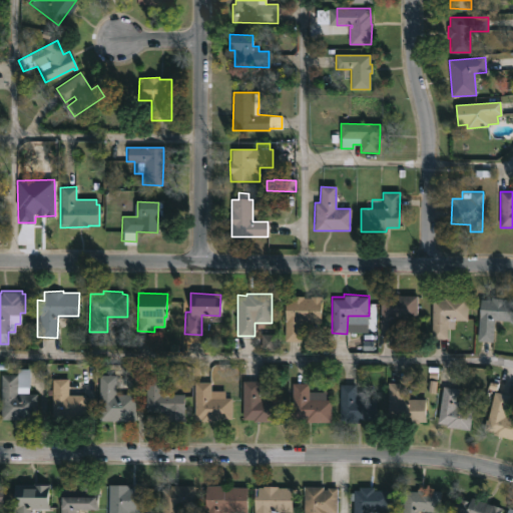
[(417,295),(417,317),(396,317),(395,334),(380,333),(381,296),(391,296),(391,294),(417,295)]
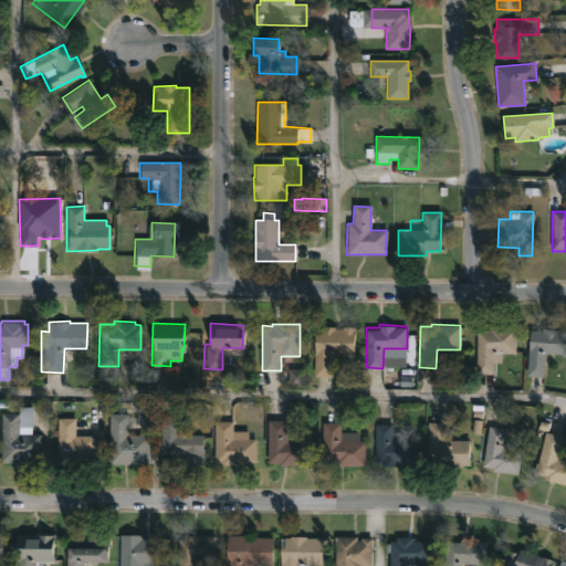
[(509,325),(509,326),(516,326),(516,352),(493,350),(493,373),(475,371),(477,328),(490,329),(490,326),(493,326),(493,324),(509,325)]
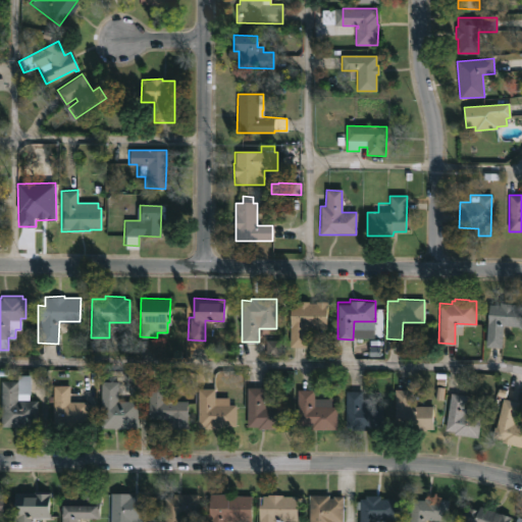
[(327,300),(327,326),(306,326),(305,346),(290,346),(291,302),(297,302),(297,300),(315,302),(315,300),(327,300)]
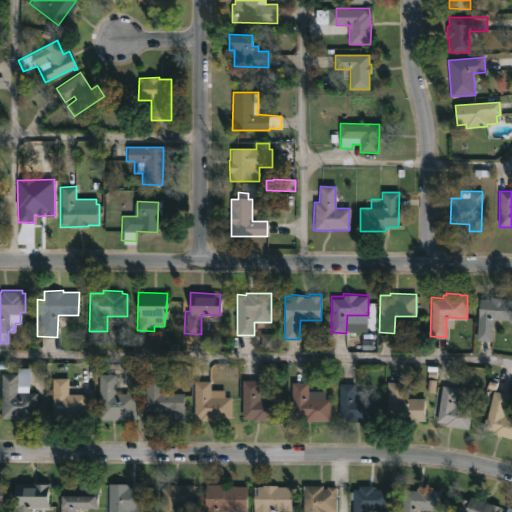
[(505,296),(505,298),(511,298),(511,318),(493,317),(491,339),(476,338),(480,296),(490,297),(490,295),(505,296)]
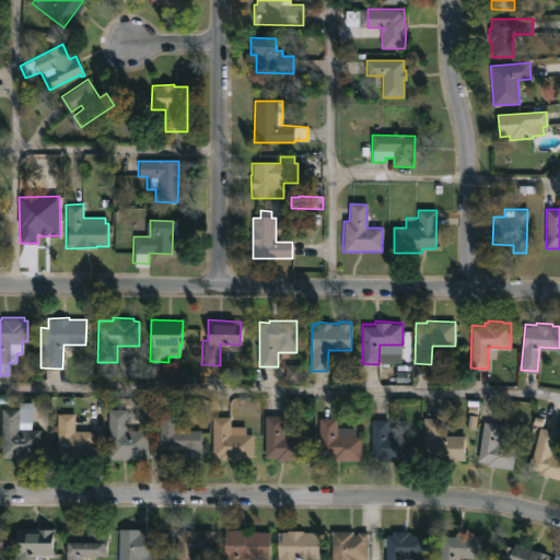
[(303,383),(303,364),(287,364),(287,382),(303,383)]
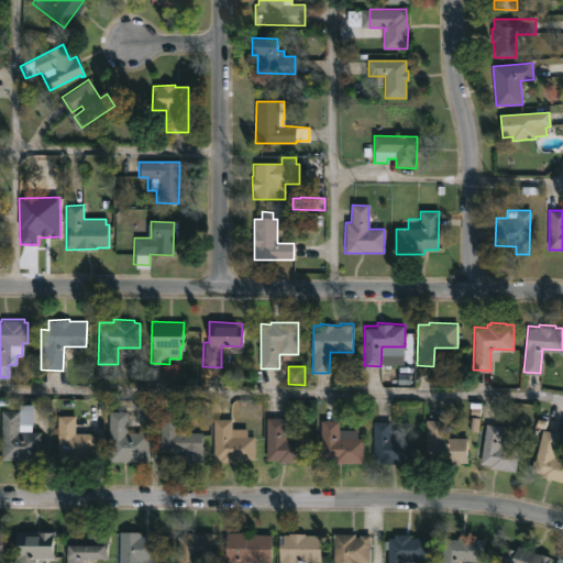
[(32,407),(31,431),(40,431),(39,461),(0,460),(0,434),(1,409),(3,409),(3,404),(17,405),(17,409),(18,409),(18,404),(32,404),(32,407)]
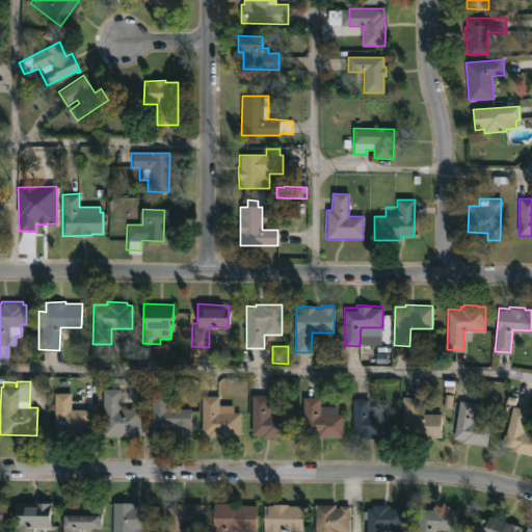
[(121,402),(121,407),(140,407),(140,435),(103,435),(103,388),(121,388),(121,402)]
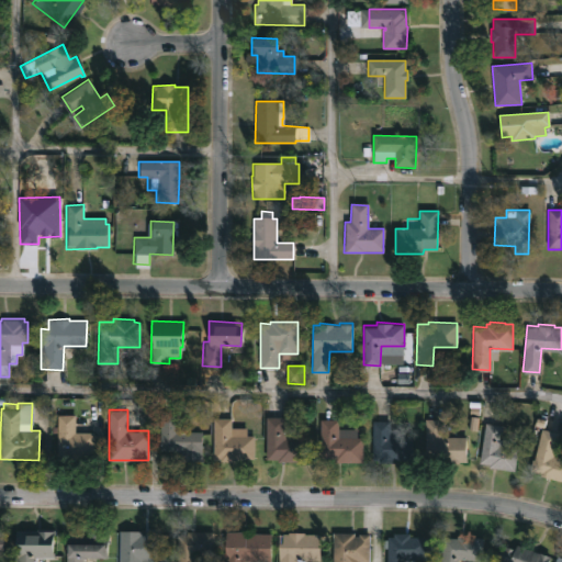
[(177,412),(177,431),(201,430),(201,459),(177,459),(177,450),(160,450),(160,412),(177,412)]
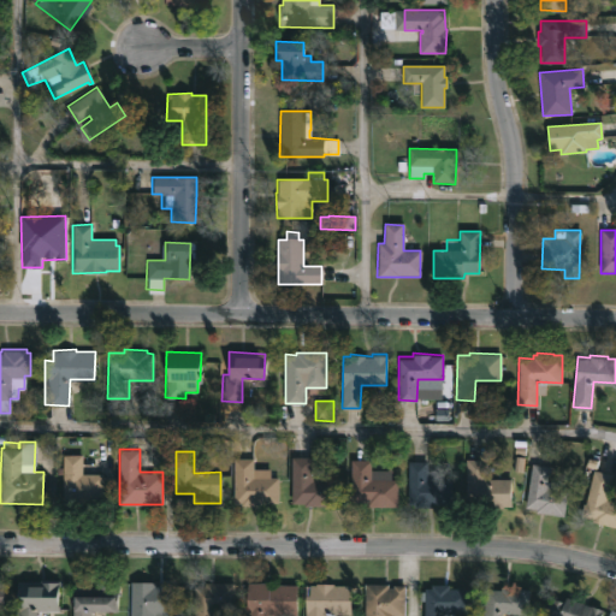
[(102,474),(101,499),(61,498),(63,454),(82,454),(82,473),(102,474)]
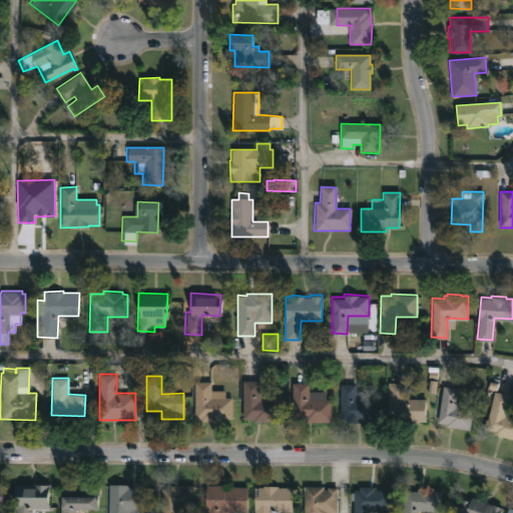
[(260,393),(261,399),(280,399),(280,420),(254,420),(254,418),(242,417),(242,380),(260,379),(260,393)]
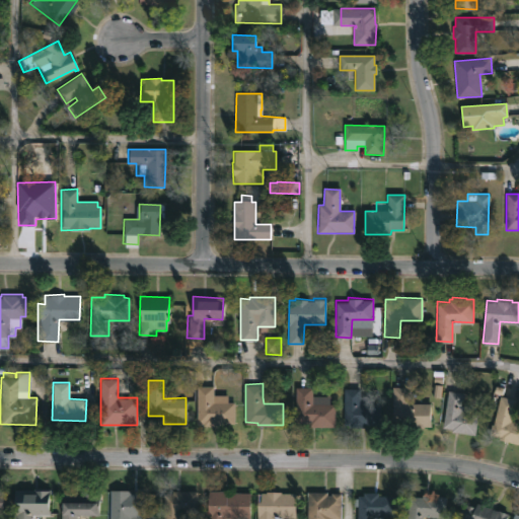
[(213,387),(213,395),(227,395),(227,401),(234,401),(234,423),(203,425),(203,423),(198,423),(198,385),(213,385),(213,387)]
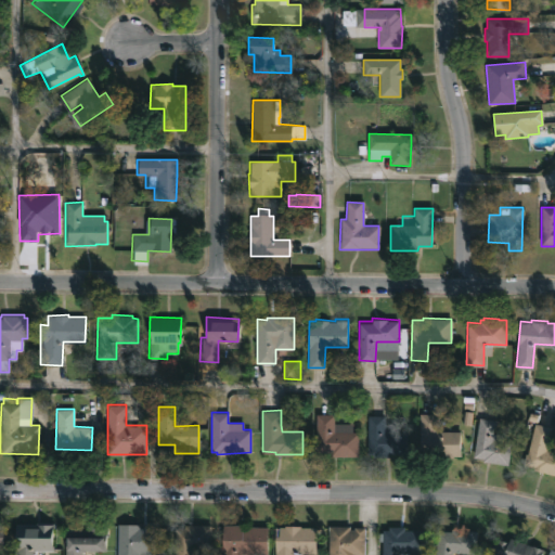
[(438,420),(438,430),(461,430),(461,455),(440,456),(440,455),(421,455),(421,413),(438,412),(438,420)]
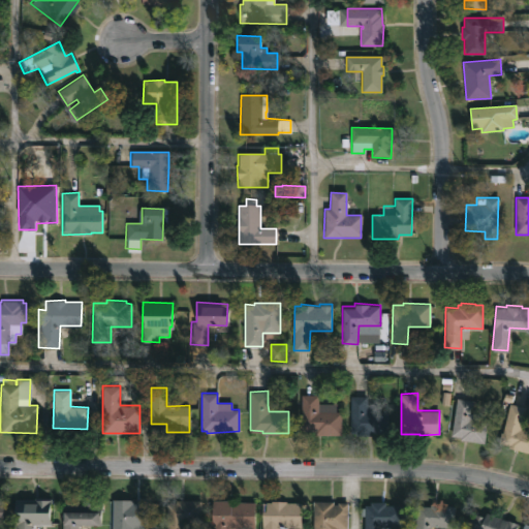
[(317,400),(317,410),(341,411),(340,434),(314,434),(314,430),(301,430),(301,395),(318,394),(317,400)]
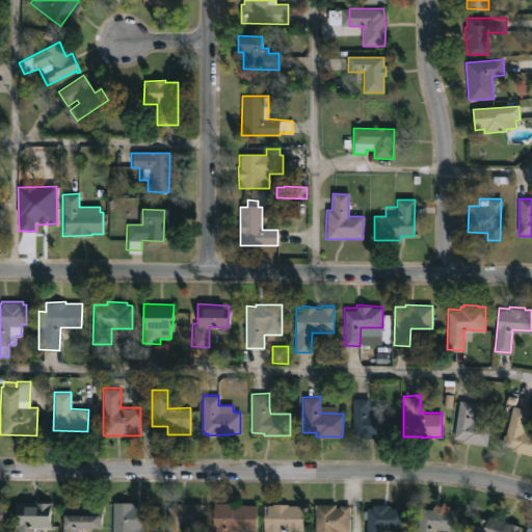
[(369,397),(369,404),(381,405),(381,413),(391,413),(391,435),(358,435),(358,433),(352,433),(352,397),(369,397)]
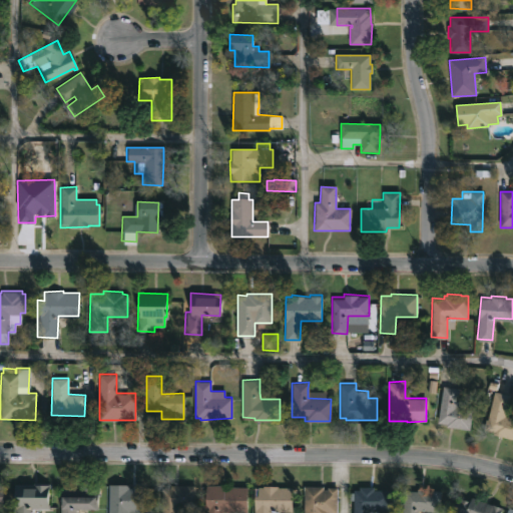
[(473,409),(470,430),(447,426),(447,424),(438,422),(443,385),(459,388),(457,400),(464,401),(463,408),(473,409)]
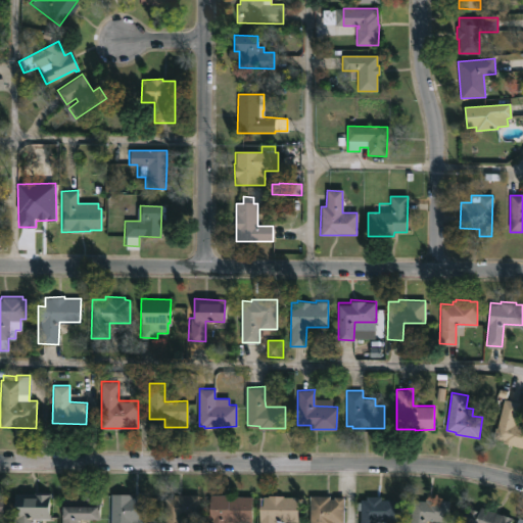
[(522,424),(522,446),(504,443),(504,439),(492,436),(494,426),(497,427),(504,398),(520,401),(515,423),(522,424)]
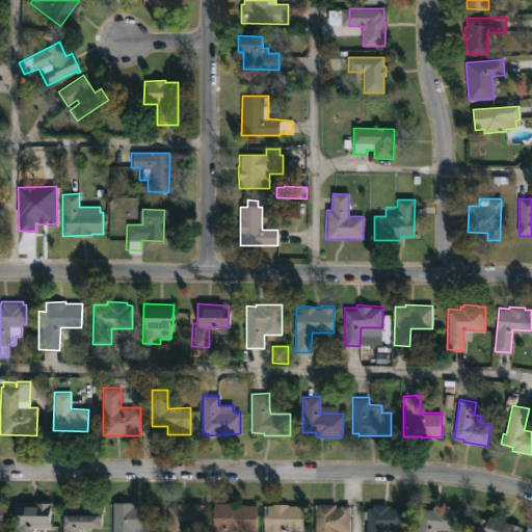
[(41,502),(50,502),(50,527),(33,527),(32,531),(14,531),(15,501),(41,502)]
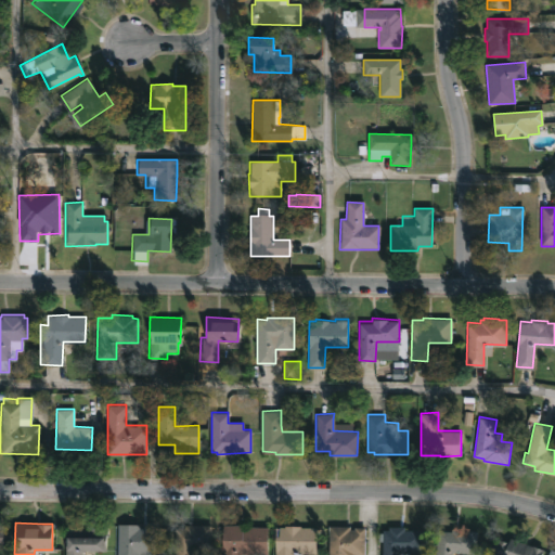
[(64,554),(66,529),(88,529),(88,523),(106,523),(105,539),(104,539),(104,550),(82,550),(82,554),(64,554)]
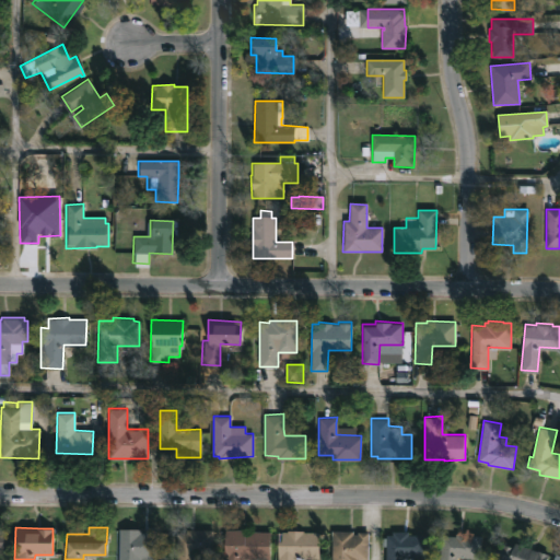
[(140,528),(140,532),(143,532),(143,529),(154,529),(154,559),(139,559),(118,559),(118,528),(140,528)]
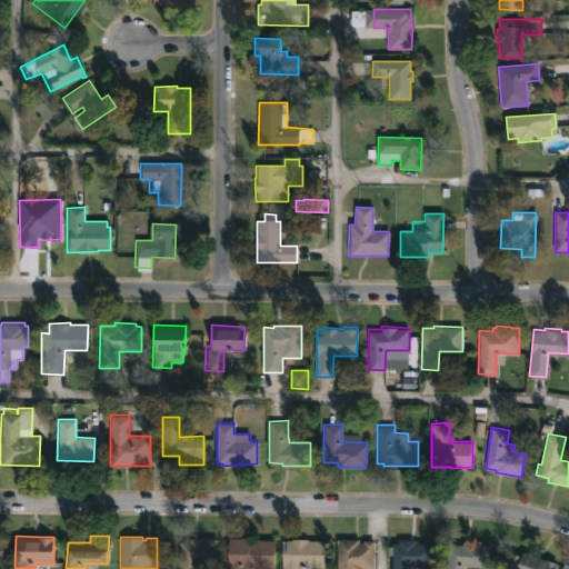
[(179,568),(179,540),(189,540),(189,537),(216,537),(216,561),(198,560),(198,568),(179,568)]
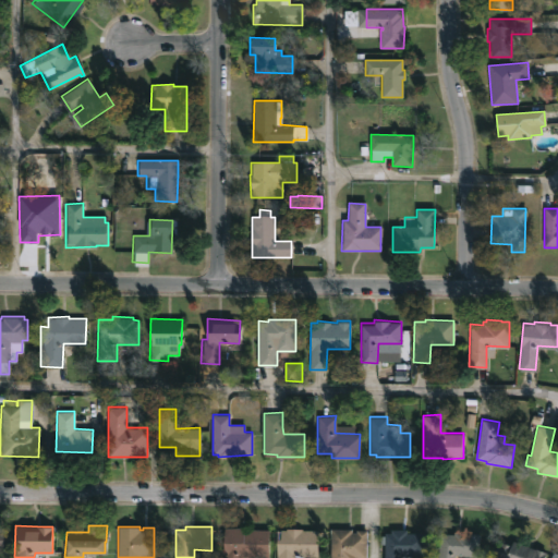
[(269,528),(269,557),(242,556),(241,557),(222,557),(225,526),(269,528)]
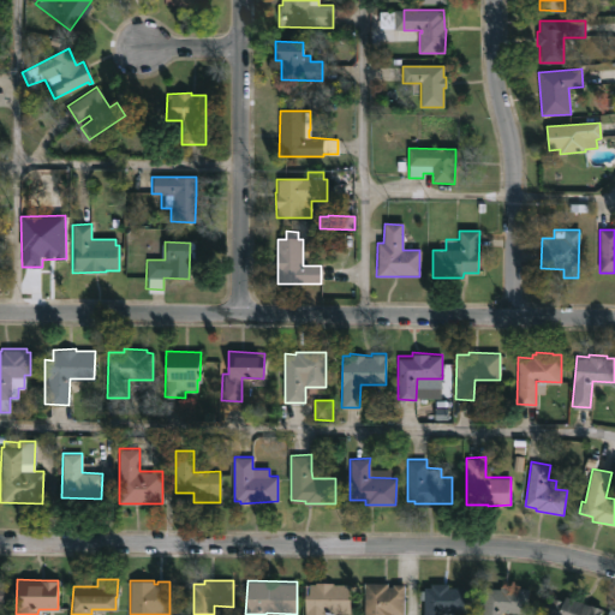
[(333,584),(351,584),(350,613),(334,613),(333,614),(304,614),(305,593),(309,593),(310,583),(315,584),(315,581),(333,581),(333,584)]
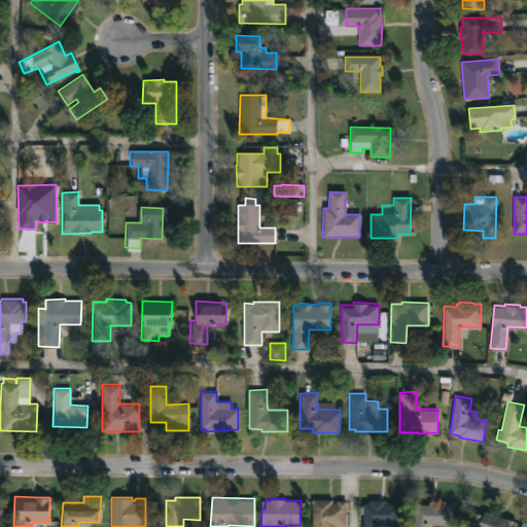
[(331,499),(331,502),(337,502),(337,499),(346,499),(346,526),(312,526),(312,499),(331,499)]
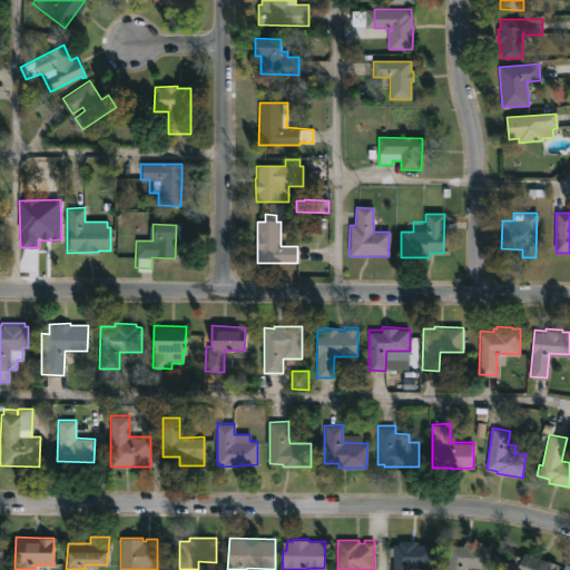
[(415,540),(415,543),(436,543),(435,567),(420,566),(420,569),(392,569),(392,543),(399,543),(399,540),(415,540)]
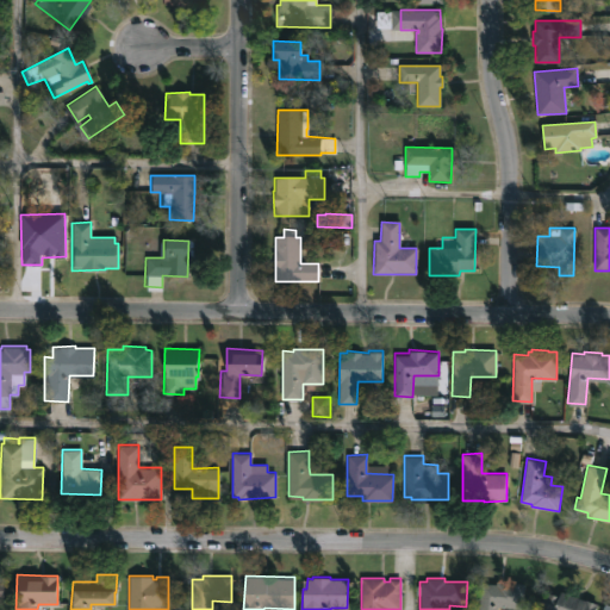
[(524,583),(522,607),(506,605),(505,609),(478,609),(481,582),(496,583),(496,580),(524,583)]
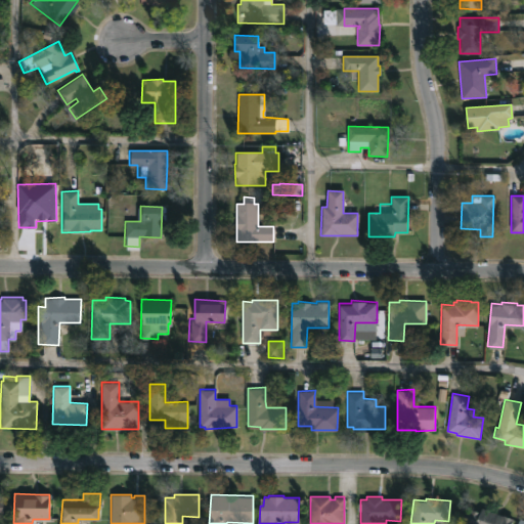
[(491,511),(513,520),(511,523),(464,523),(471,508),(479,512),(481,507),(491,511)]
